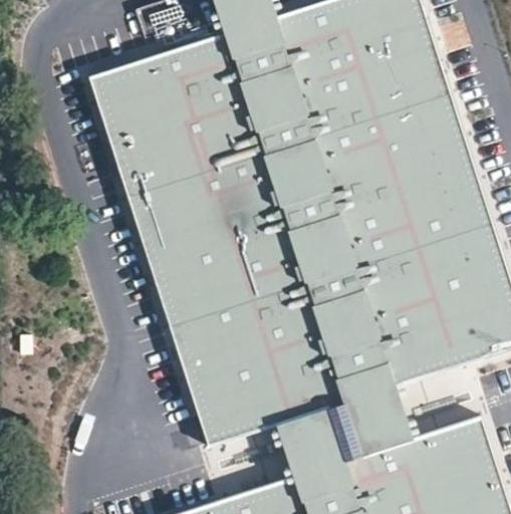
[(342,402),(394,384),(510,346),(510,290),(417,0),(321,0),(275,15),(222,32),(89,80),(98,108),(207,445),(274,424),(326,407),(342,402)]
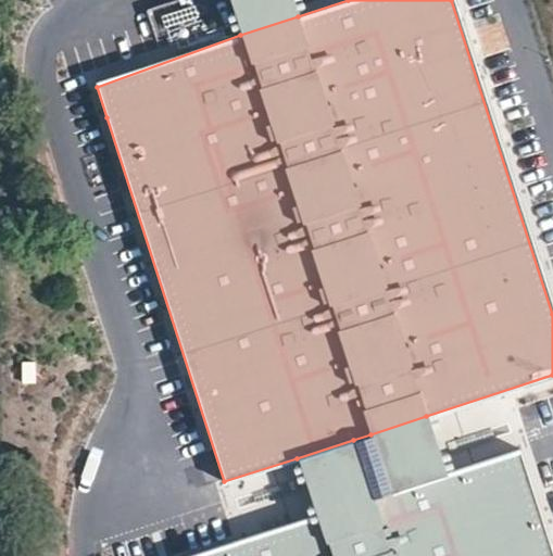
[(229,0),(240,35),(298,16),(291,0),(229,0)]
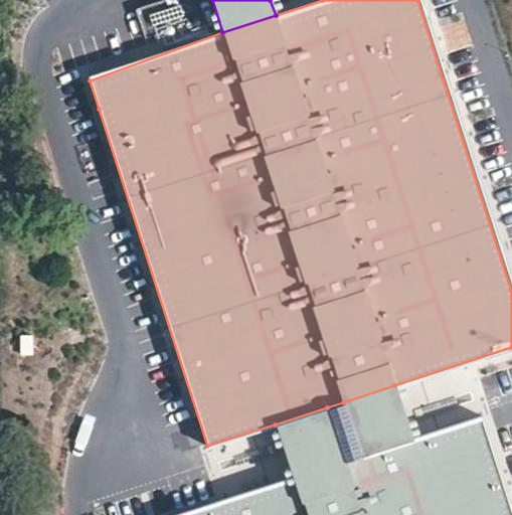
[(409,407),(477,393),(471,369),(404,383),(409,407)]
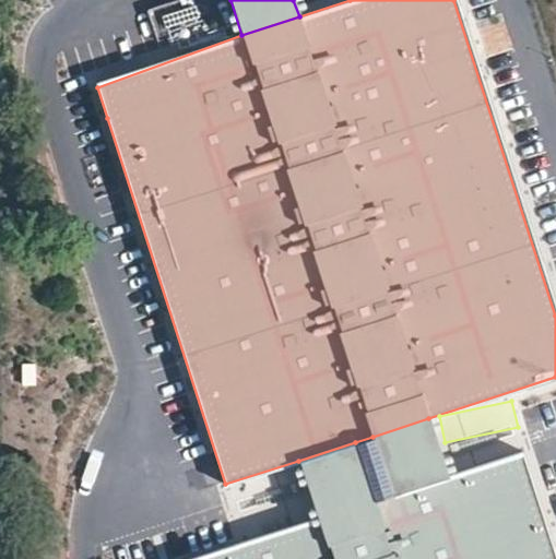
[(447,475),(428,418),(373,437),(355,442),(298,461),(317,518),(374,499),(390,494),(447,475)]
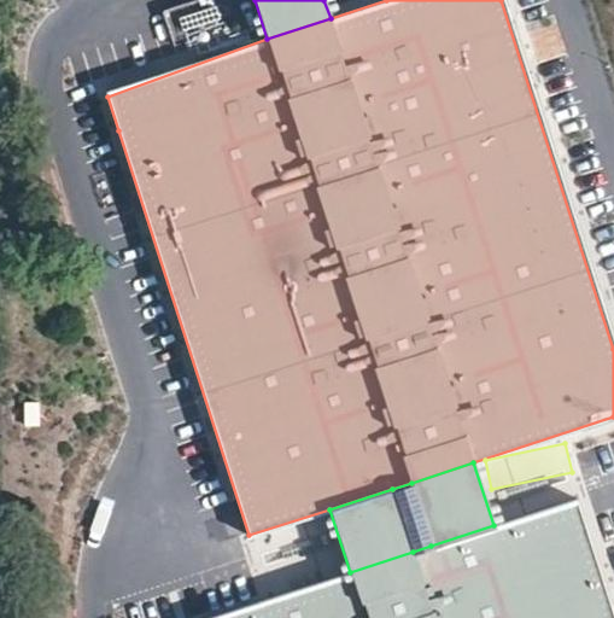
[(612,617),(574,499),(493,525),(431,546),(413,552),(350,572),(210,617),(612,617)]
